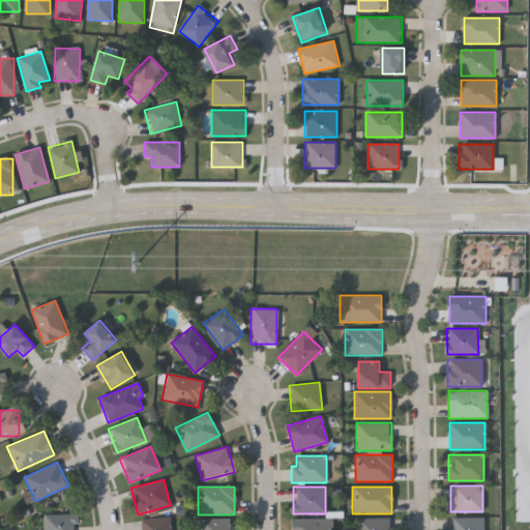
[(43,529),(43,514),(77,514),(77,529),(43,529)]
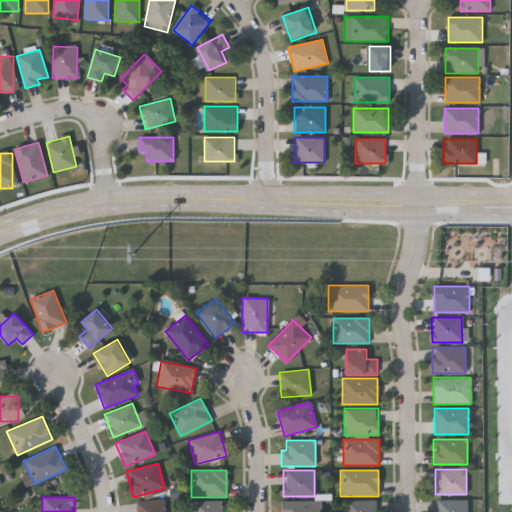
[(165,511),(135,511),(135,501),(165,500),(165,511)]
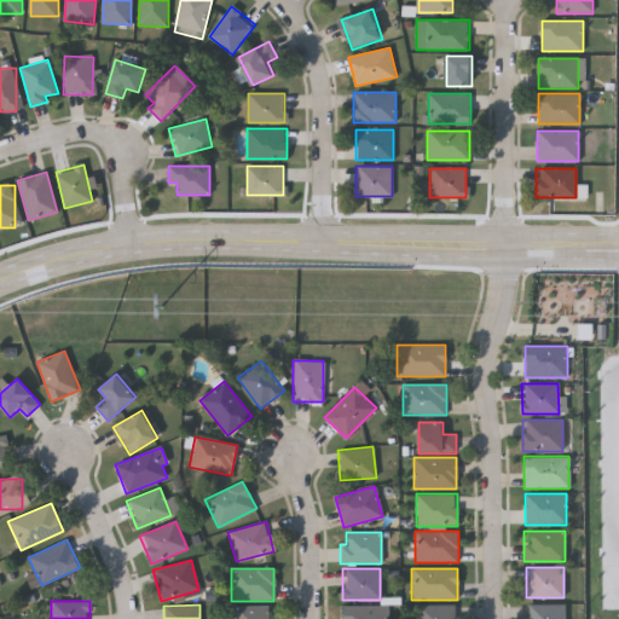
[(418,618),(418,605),(458,605),(458,618),(418,618)]
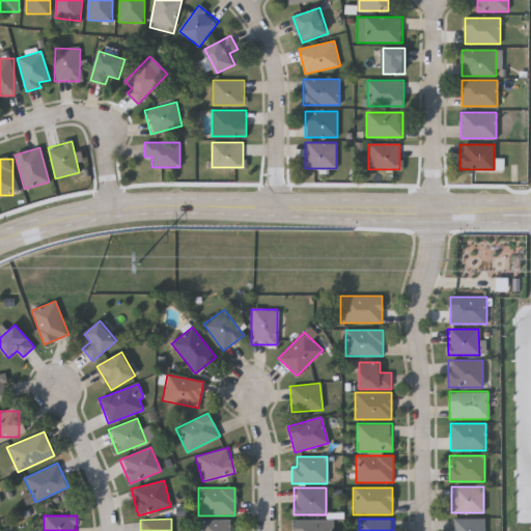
[(484,519),(484,530),(450,530),(450,519),(484,519)]
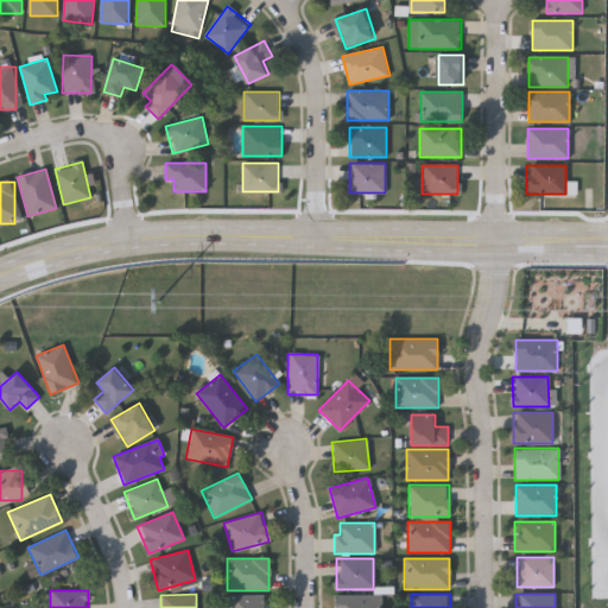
[(270,595),(270,607),(230,607),(230,595),(270,595)]
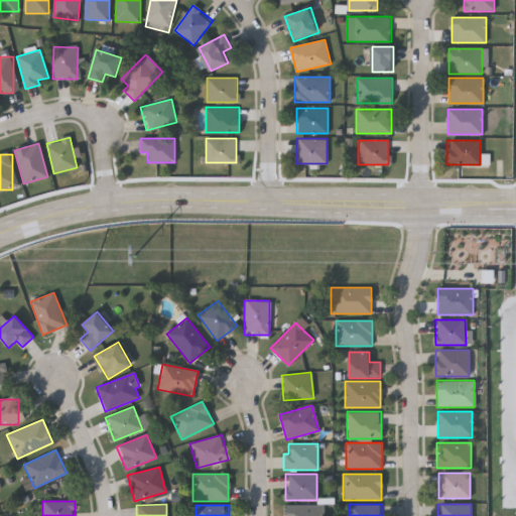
[(323,506),(323,515),(284,515),(284,506),(323,506)]
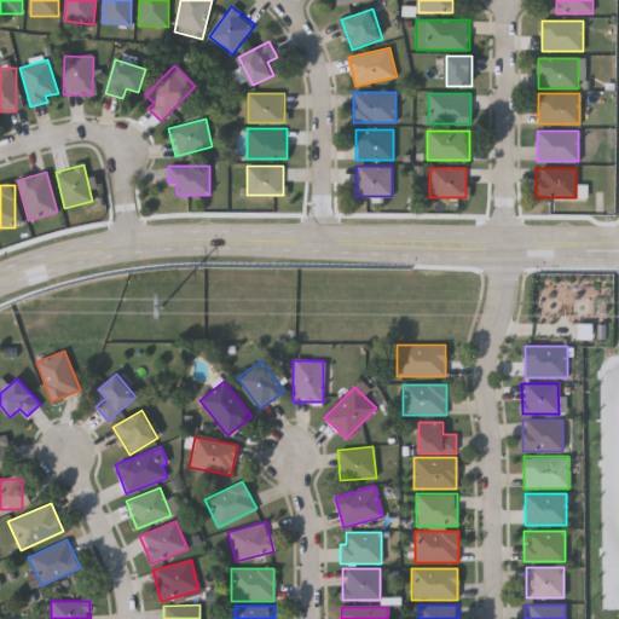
All buildings are outlined.
